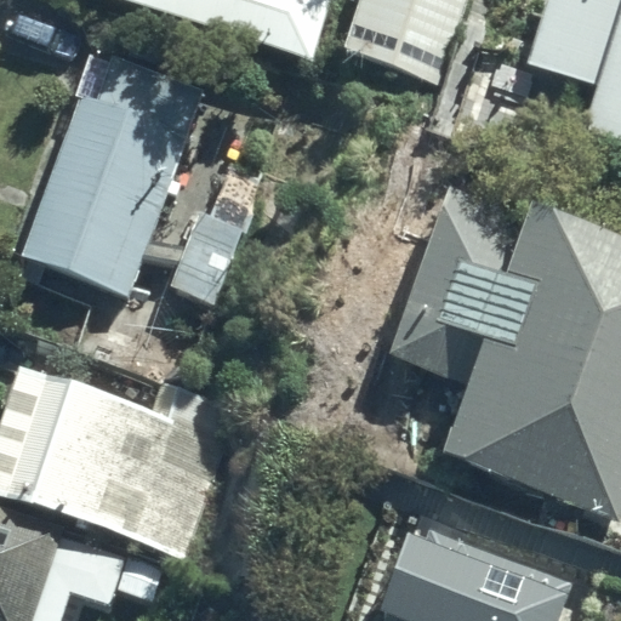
[(135,0),(318,58),(335,0),(135,0)]
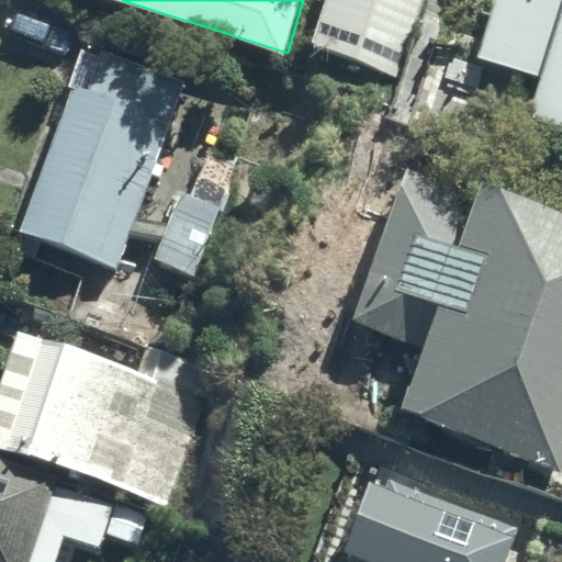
[(424,0),(324,0),(308,43),(396,76),(424,0)]
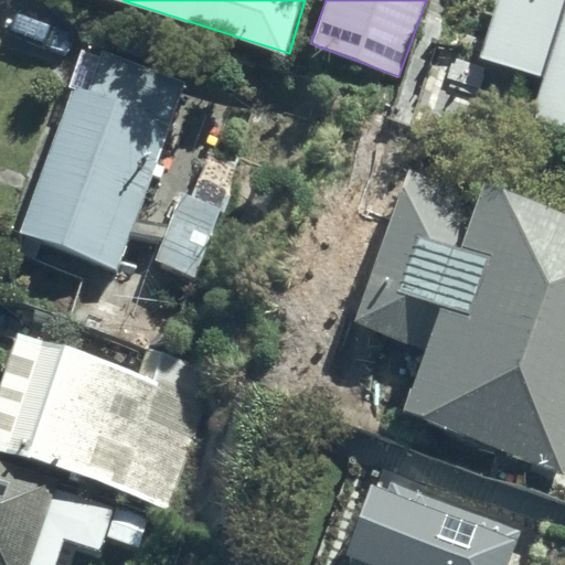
[(564,0),(498,0),(480,54),(544,76),(532,112),(564,123),(564,0)]
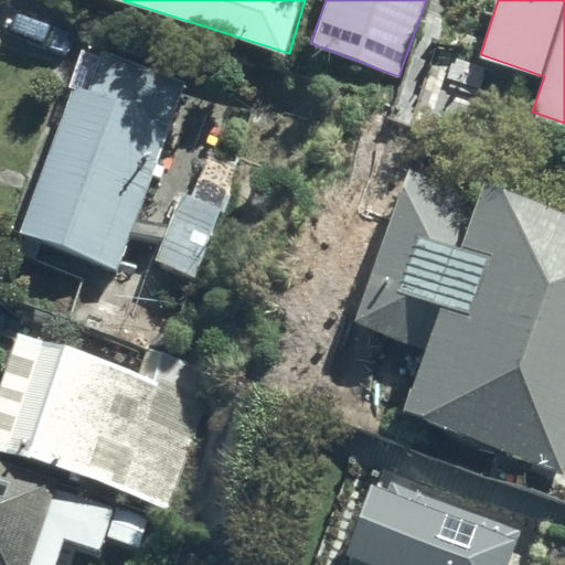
[(74,91),(21,230),(117,266),(185,86),(83,48),(67,88),(74,91)]
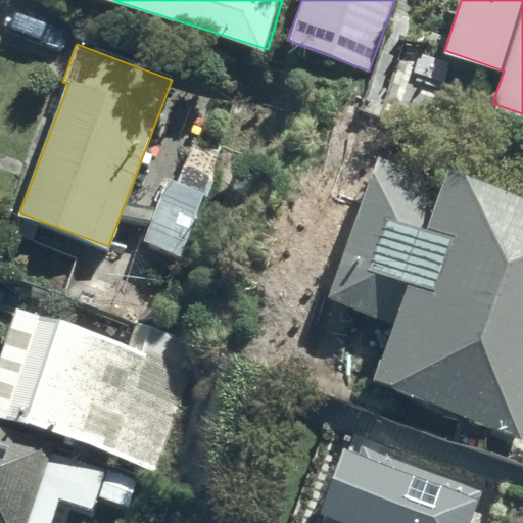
[(223,149),(197,138),(178,181),(172,178),(148,232),(180,246),(223,149)]
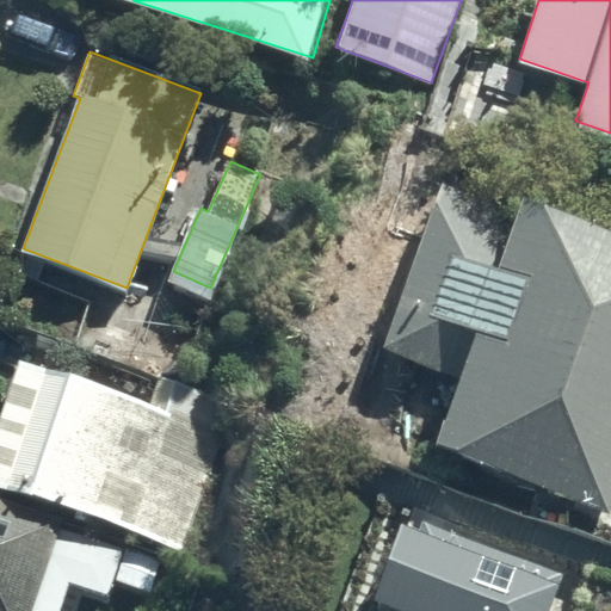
[(609,511),(610,503),(610,226),(520,191),(514,208),(444,183),(383,352),(458,380),(433,448),(609,511)]
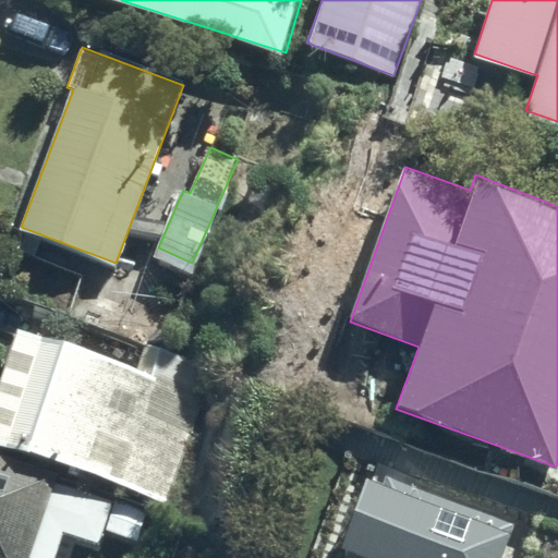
[(23,327),(0,391),(0,445),(170,506),(219,367),(162,348),(154,373),(23,327)]
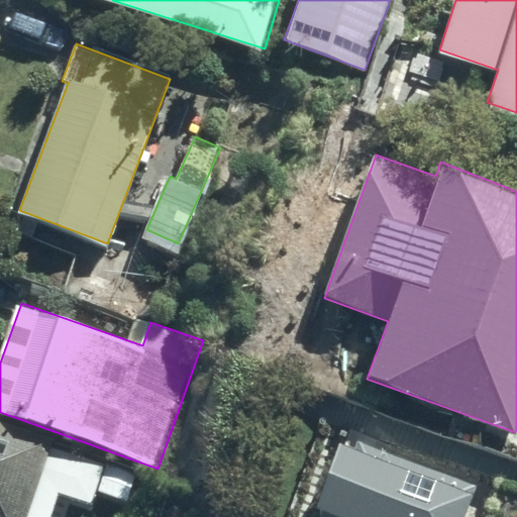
[(53,441),(0,421),(0,516),(45,516),(59,484),(40,477),(53,441)]
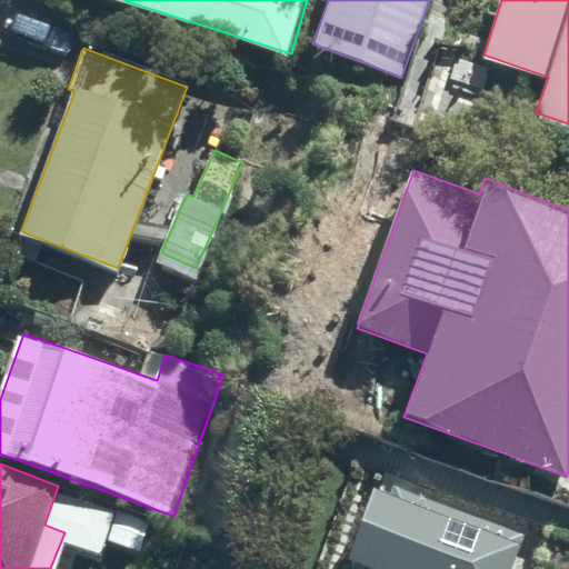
[(513,568),(527,537),(397,485),(393,493),(375,486),(346,559),(368,568),(367,568),(513,568)]
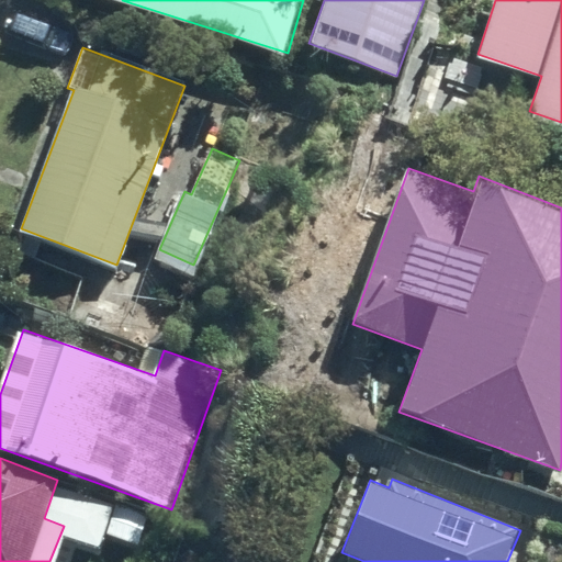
All buildings are outlined.
